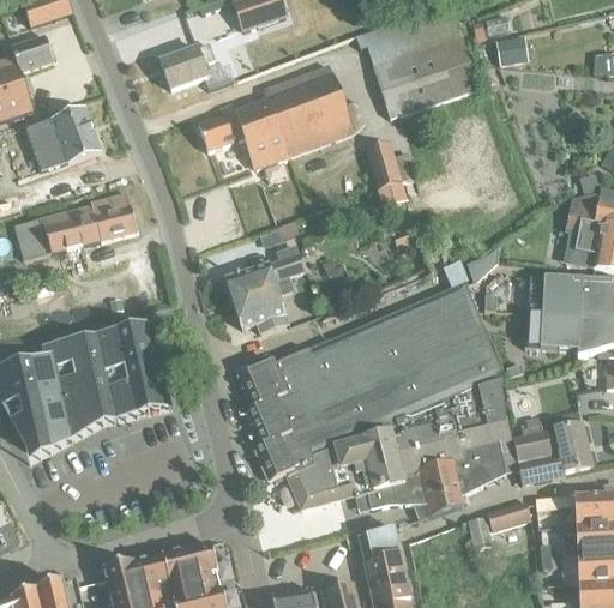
[(32,0),(23,4),(30,24),(71,11),(67,0),(32,0)]
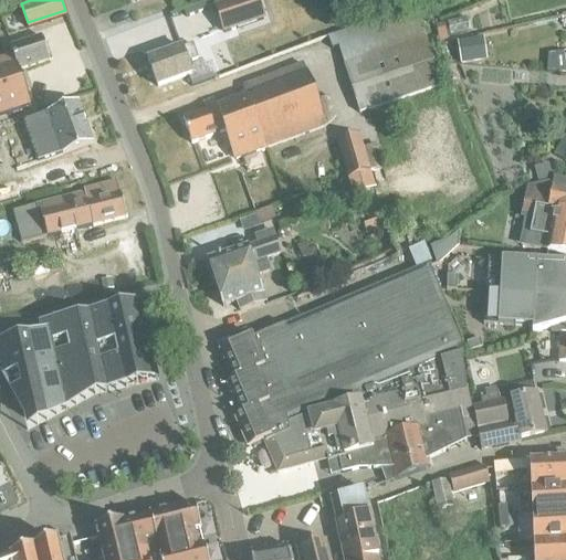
[(217,0),(213,1),(222,29),(264,14),(260,0),(217,0)]
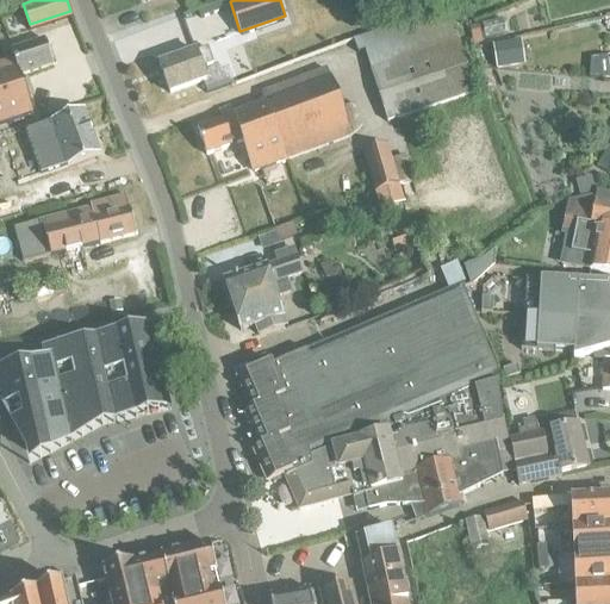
[(475,87),(458,36),(447,2),(399,19),(374,27),(353,35),(358,48),(363,45),(369,66),(387,117),(475,87)]
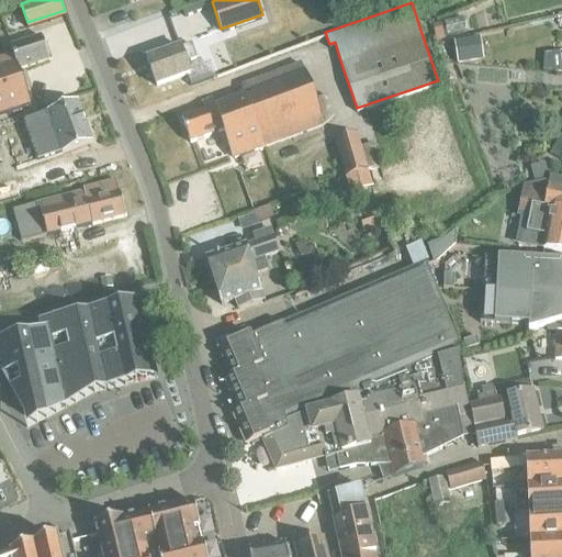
[(364,7),(341,14),(345,25),(368,18),(364,7)]
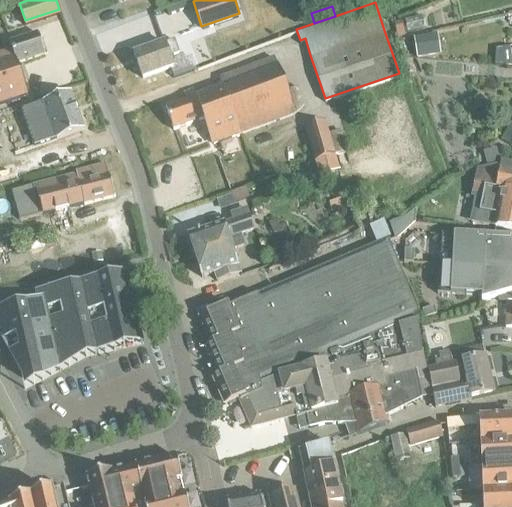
[(401,19),(393,21),(397,35),(404,33),(401,19)]
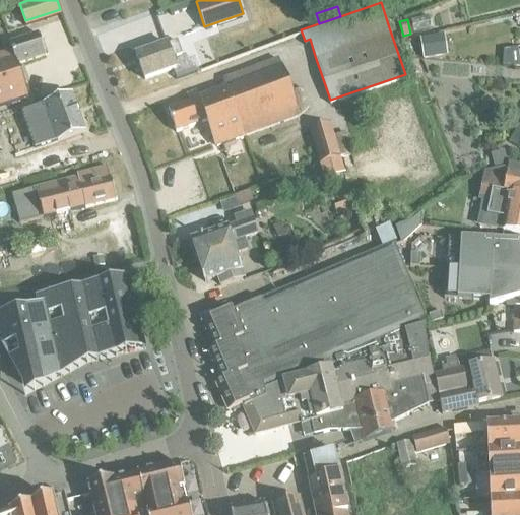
[(0,102),(26,92),(15,60),(45,50),(38,29),(9,39),(11,47),(0,50),(0,102)]
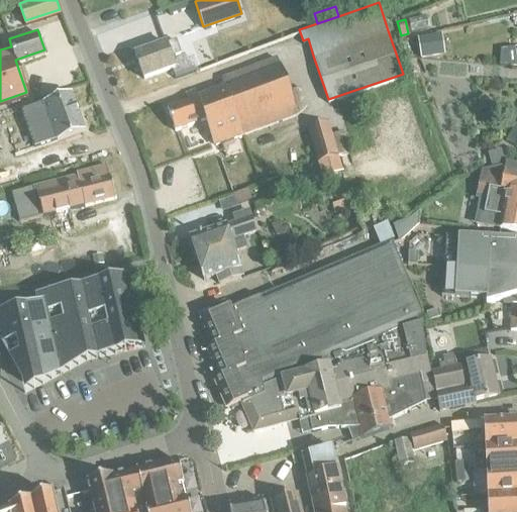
[(438,31),(416,35),(419,55),(441,52),(438,31)]
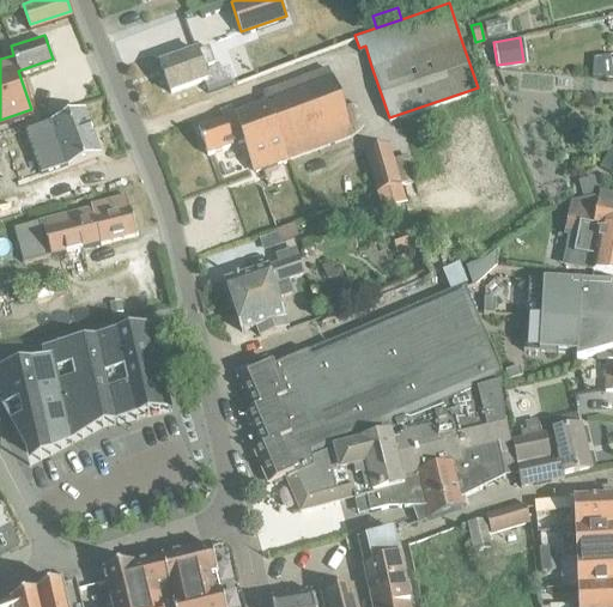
[(159,59),(170,89),(207,76),(202,62),(214,59),(208,43),(196,48),(196,47),(159,59)]
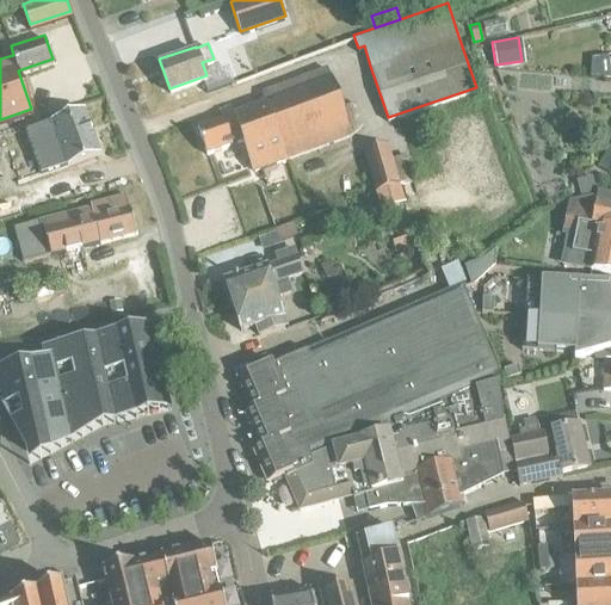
[(265,98),(285,156),(351,133),(362,121),(355,99),(340,104),(325,65),(261,87),(265,98)]
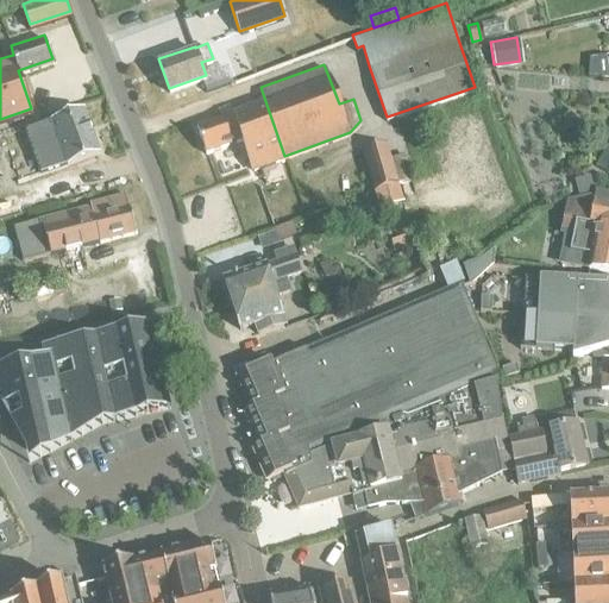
[(284,156),(264,98),(196,123),(206,150),(242,137),(253,167),(284,156)]
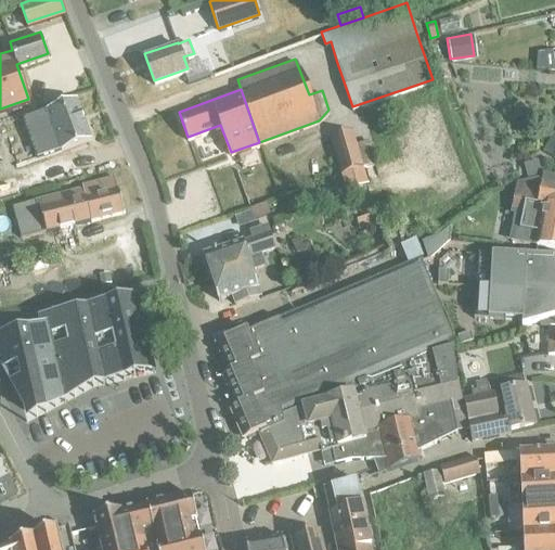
[(47,107),(22,116),(36,153),(60,144),(61,148),(90,137),(76,97),(47,107)]
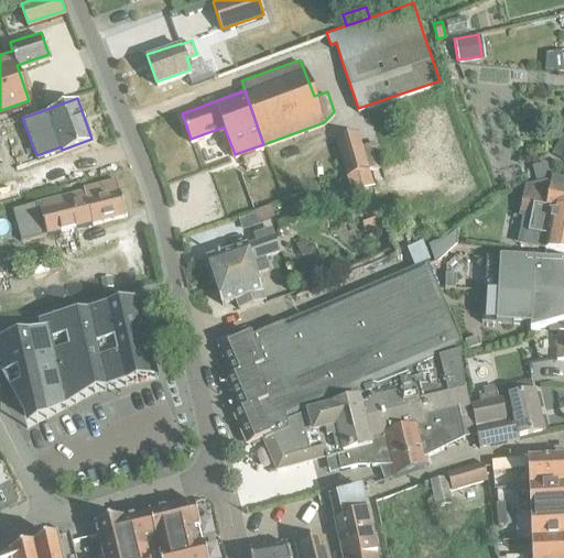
[(368,166),(381,162),(373,140),(360,144),(357,129),(336,135),(350,186),(371,179),(368,166)]
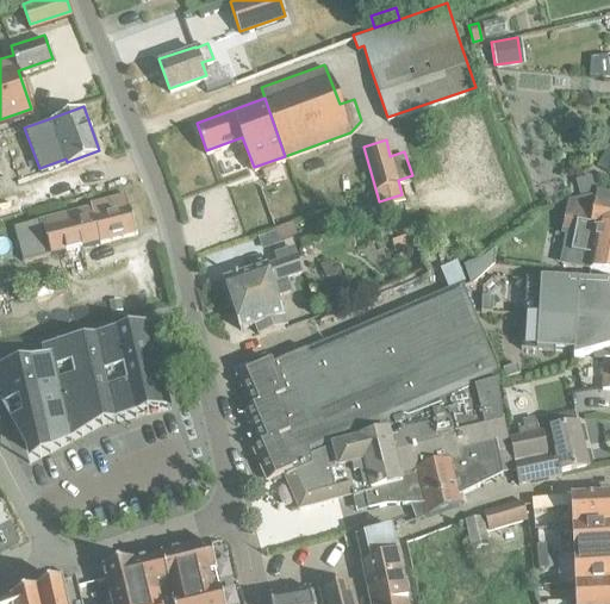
[(609,139),(597,162),(609,169),(609,139)]
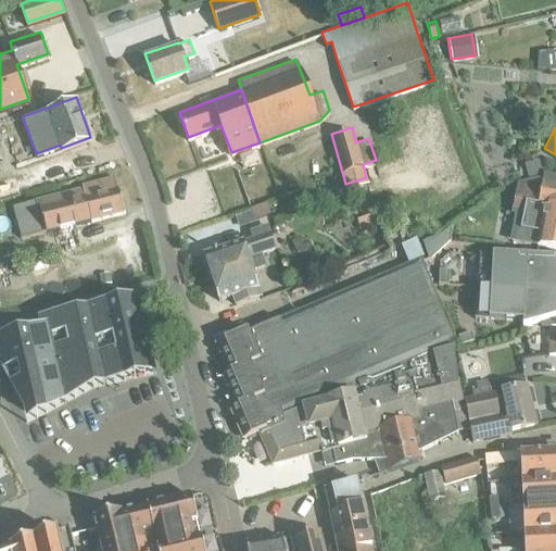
[(539,157),(525,160),(528,174),(542,170),(539,157)]
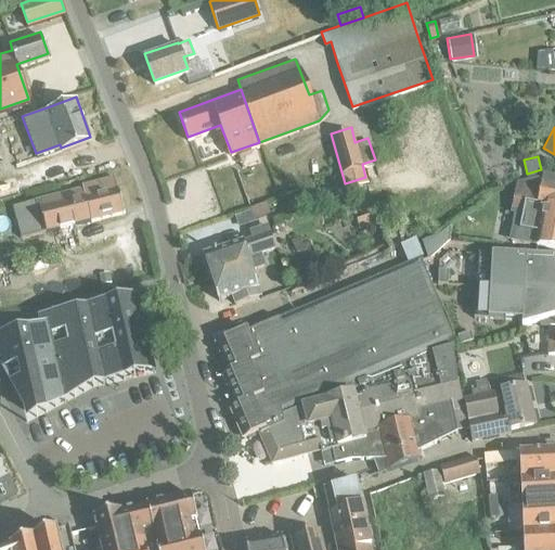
[(516,180),(513,196),(525,199),(519,225),(538,229),(536,240),(554,243),(554,170),(543,169),(542,173),(542,175),(516,180)]
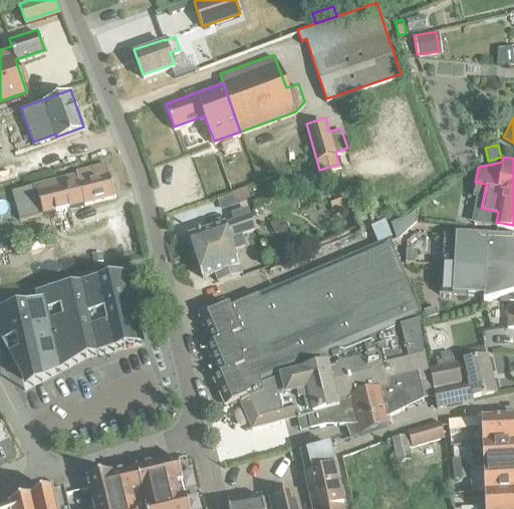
[(14,160),(0,163),(0,179),(18,174),(14,160)]
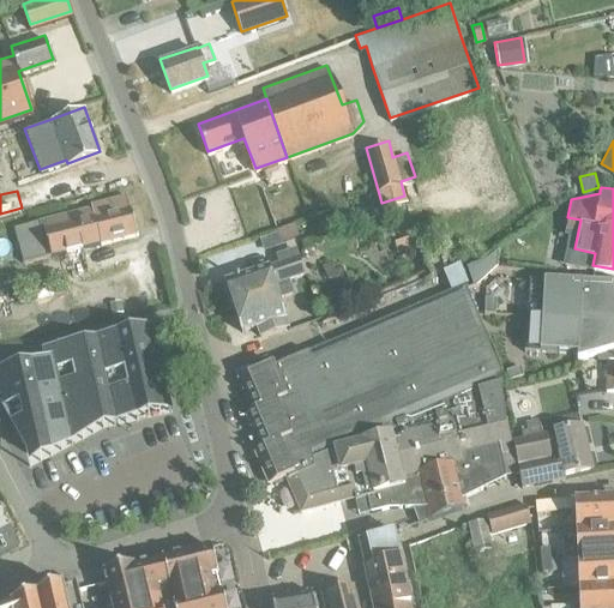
[(13,224),(23,259),(136,232),(126,193),(90,202),(90,205),(13,224)]
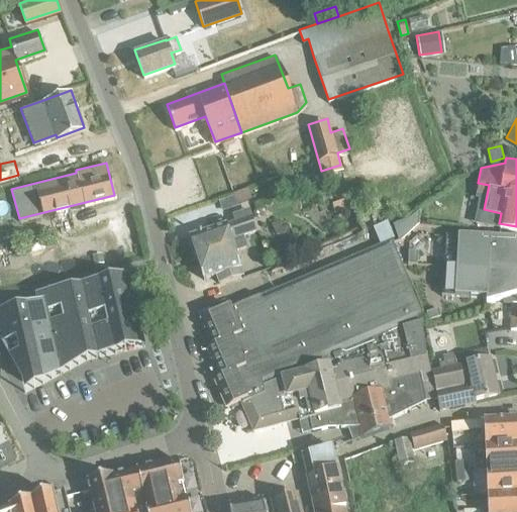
[(276,176),(266,179),(270,188),(279,185),(276,176)]
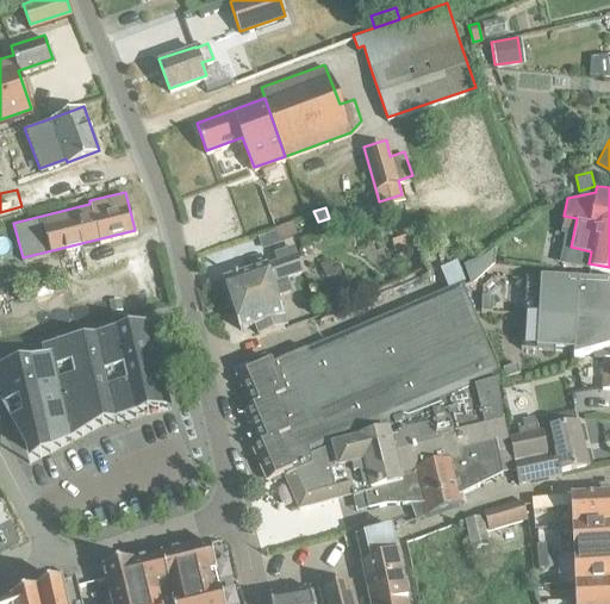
[(275,224),(278,236),(305,229),(303,217),(275,224)]
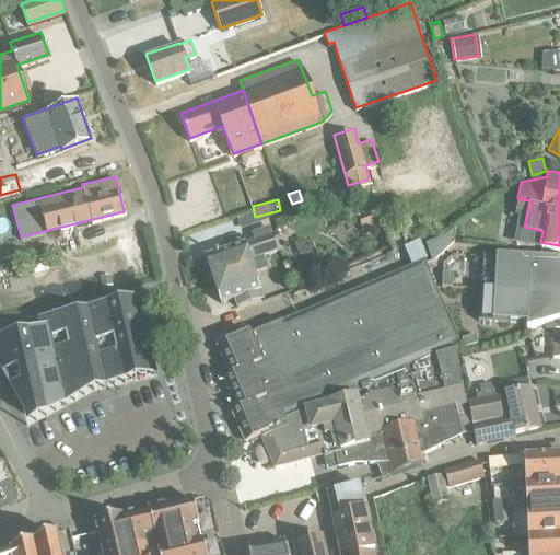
[(377,211),(359,217),(363,228),(381,222),(377,211)]
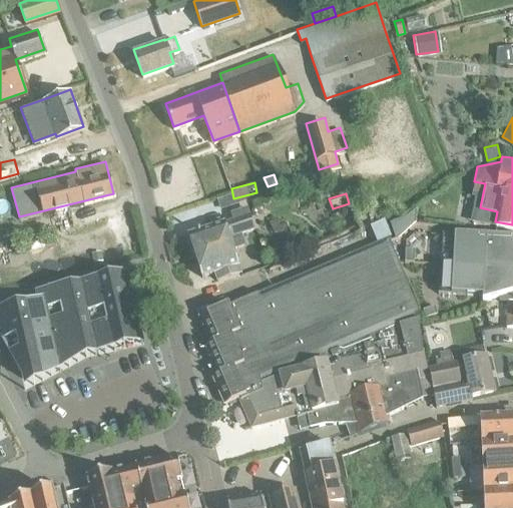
[(187,232),(195,258),(216,250),(214,245),(228,241),(226,235),(237,231),(238,231),(239,230),(245,229),(253,226),(249,212),(223,221),(222,220),(187,232)]
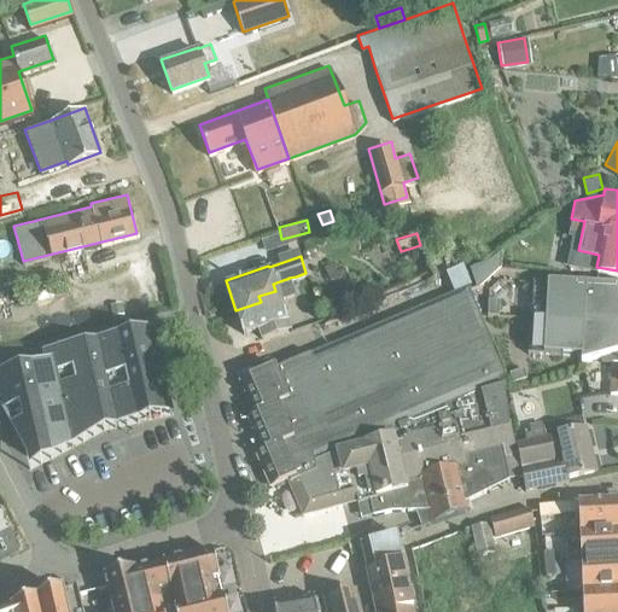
[(324,263),(330,279),(338,274),(337,272),(347,269),(343,261),(334,264),(332,260),(324,263)]
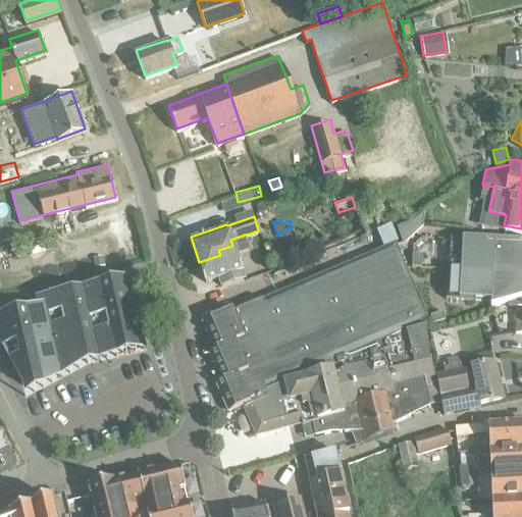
[(388,221),(375,227),(382,245),(396,239),(388,221)]
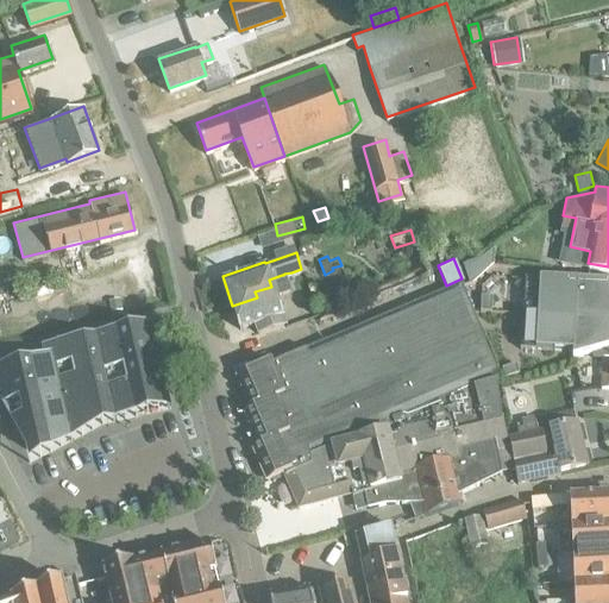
[(387,278),(375,283),(378,293),(390,287),(426,271),(421,262),(387,278)]
